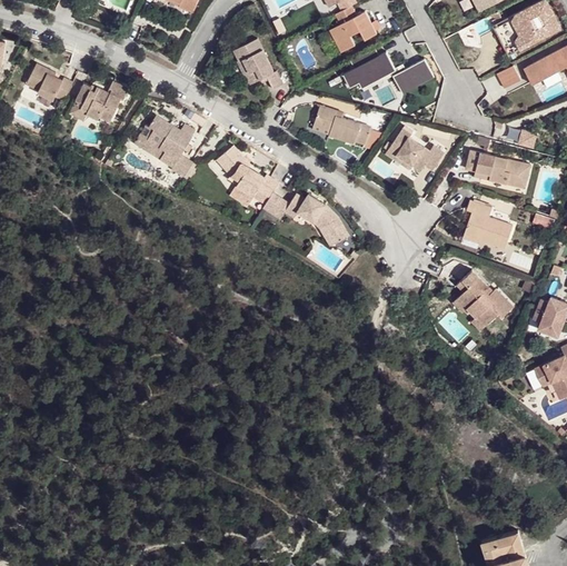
[(176,0),(180,2),(178,6),(190,12),(196,0),(176,0)]
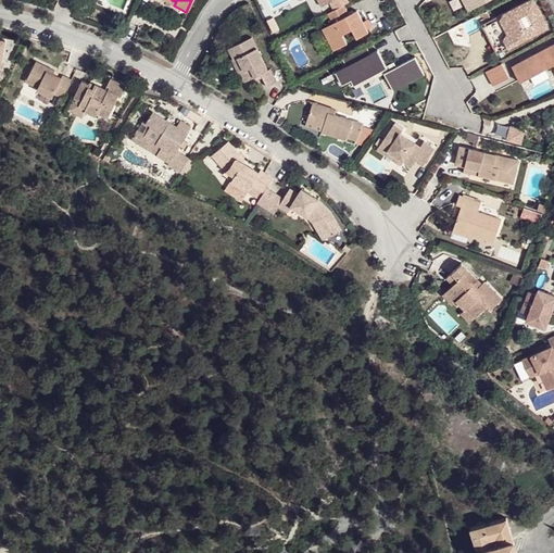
[(348,4),(345,0),(316,0),(320,8),(329,4),(334,12),(341,8),(348,4)]
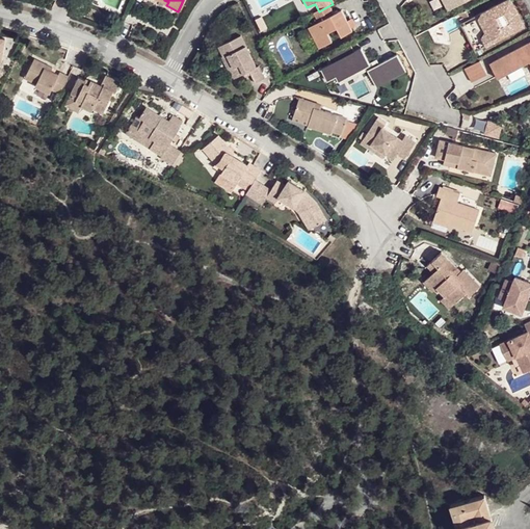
[(452,0),(441,0),(447,11),(456,7),(452,0)]
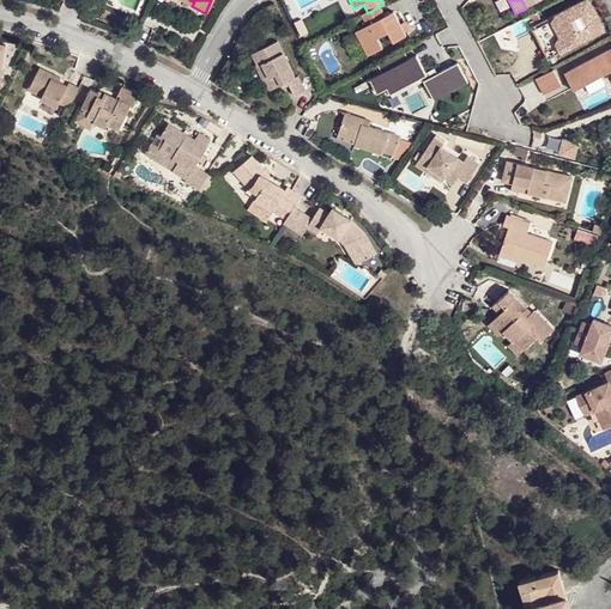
[(586,0),(584,0),(528,29),(546,61),(603,31),(586,0)]
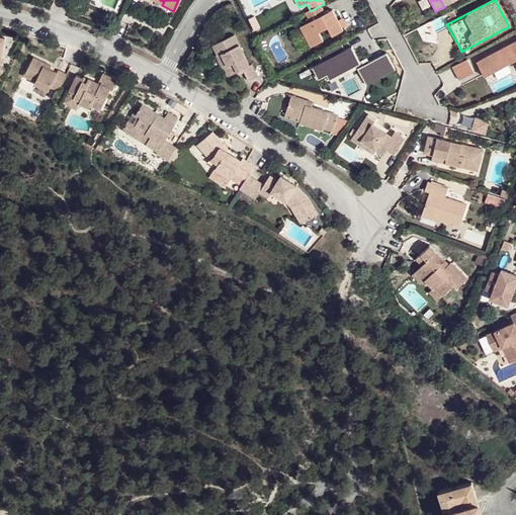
[(330,37),(340,32),(333,19),(327,22),(318,7),(311,11),(303,14),(308,23),(297,28),(308,49),(321,43),(316,34),(326,29),(330,37)]
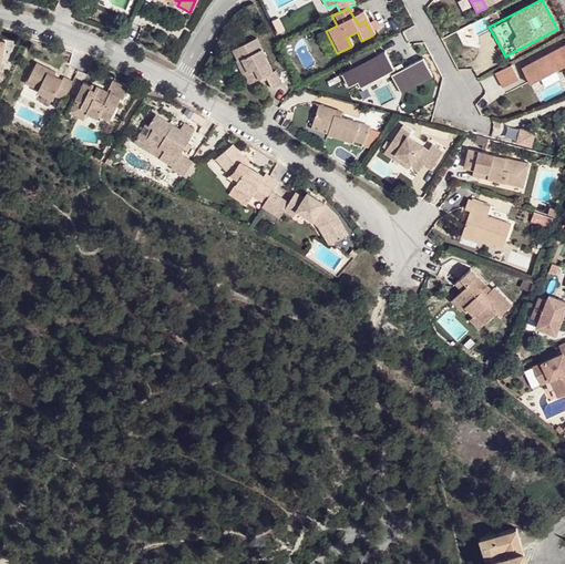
[(256,39),(232,50),(237,62),(243,60),(248,72),(243,74),(249,85),(262,79),(266,75),(268,80),(273,90),(283,85),(276,72),(273,73),(256,39)]
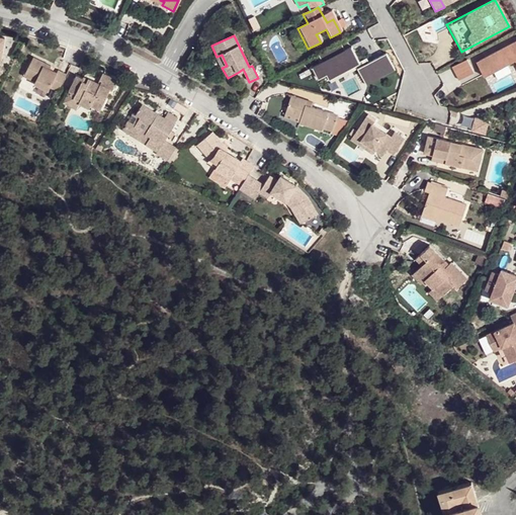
[(515,41),(475,64),(483,79),(513,63),(515,68),(515,41)]
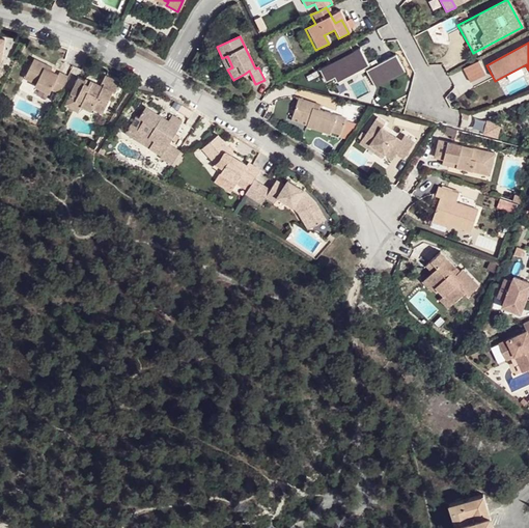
[(352,53),(349,46),(325,58),(329,65),(318,71),(325,81),(334,76),(336,82),(367,65),(359,49),(352,53)]
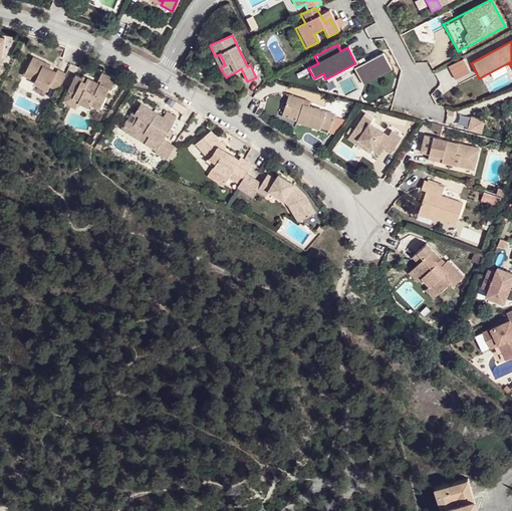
[(220,54),(215,56),(220,67),(225,65),(220,54)]
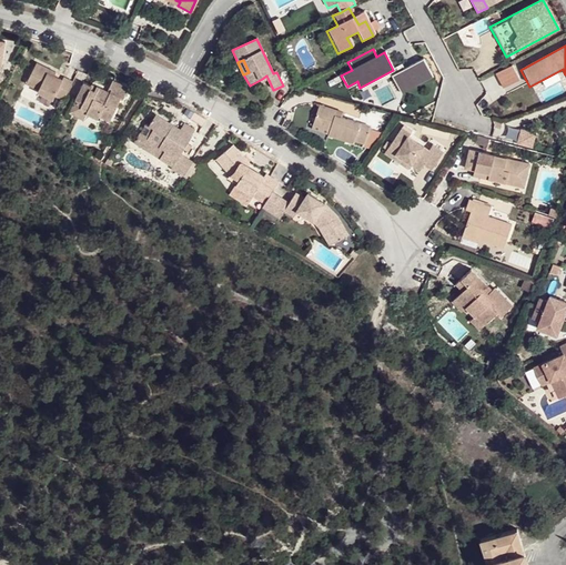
[(433,79),(423,61),(391,78),(400,97),(433,79)]
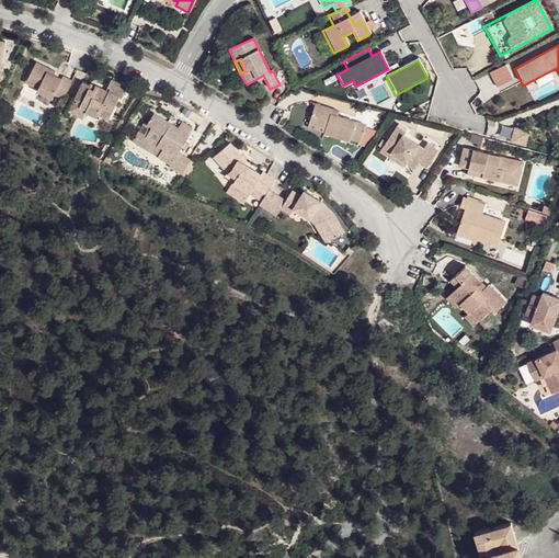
[(61,98),(70,80),(61,75),(60,78),(53,75),(46,71),(48,68),(34,61),(25,81),(37,87),(36,90),(50,98),(54,93),(61,98)]
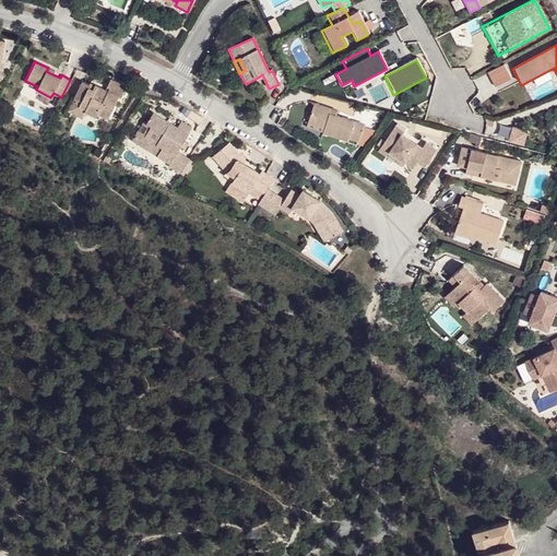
[(510,80),(502,66),(486,74),(493,89),(510,80)]
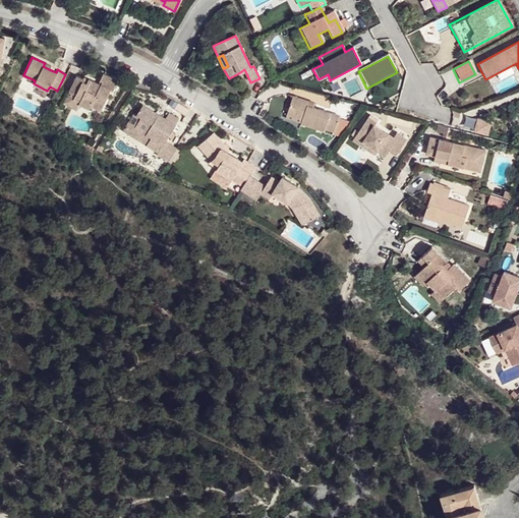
[(82,82),(84,79),(76,75),(69,92),(75,95),(73,99),(79,102),(78,104),(90,109),(91,106),(100,110),(109,91),(113,92),(118,80),(103,73),(100,79),(103,81),(101,85),(98,83),(89,79),(87,83),(82,82)]
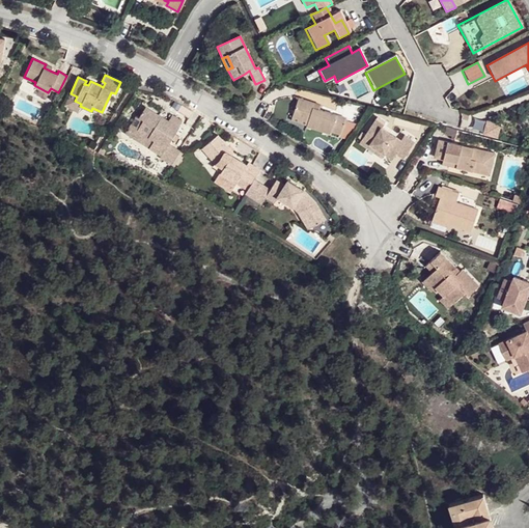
[(520,78),(492,90),(497,102),(525,89),(520,78)]
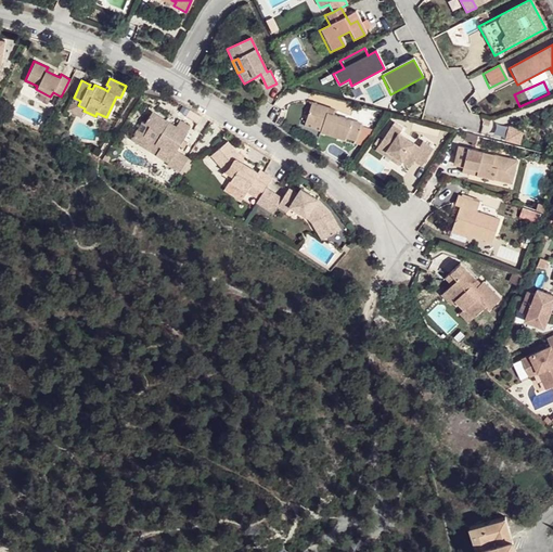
[(80,101),(74,98),(67,112),(80,117),(84,111),(85,108),(78,105),(80,101)]
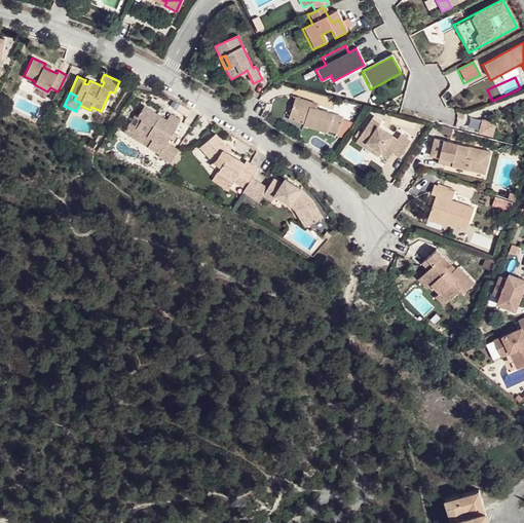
[(315,105),(294,98),(287,116),(314,125),(312,129),(312,131),(327,135),(328,131),(336,134),(340,120),(341,118),(314,109),(315,105)]
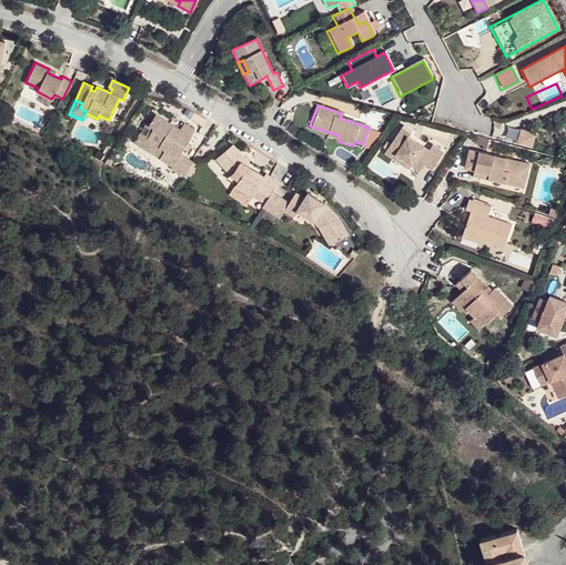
[(171,170),(183,177),(192,161),(181,154),(184,150),(188,142),(192,135),(157,114),(150,125),(154,128),(148,139),(167,150),(161,158),(174,167),(171,170)]
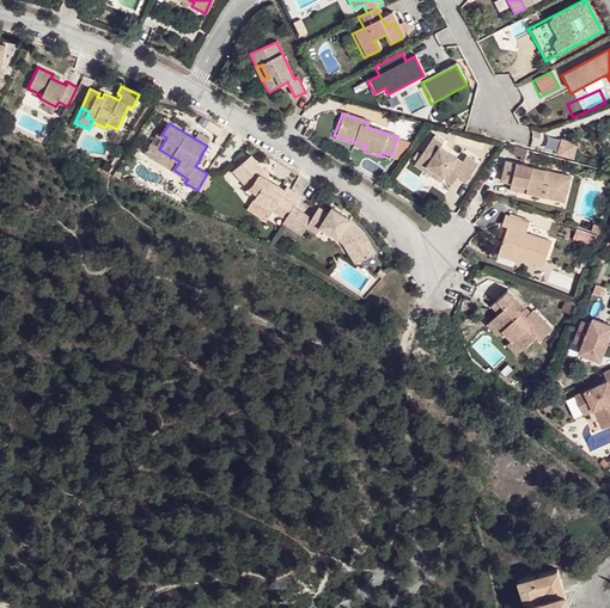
[(146,153),(174,170),(180,161),(159,149),(166,137),(162,135),(158,133),(146,153)]
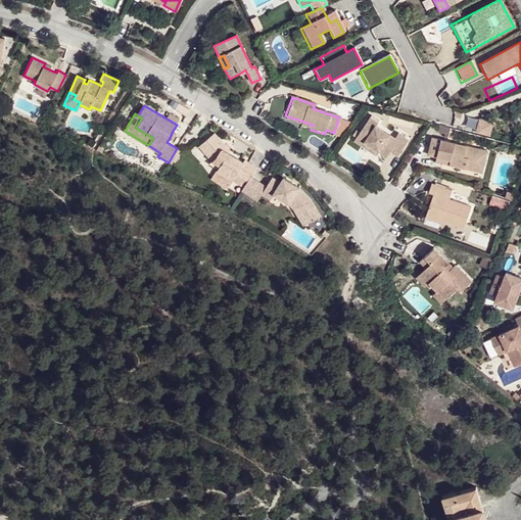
[(284,120),(311,129),(313,125),(285,115),(284,120)]
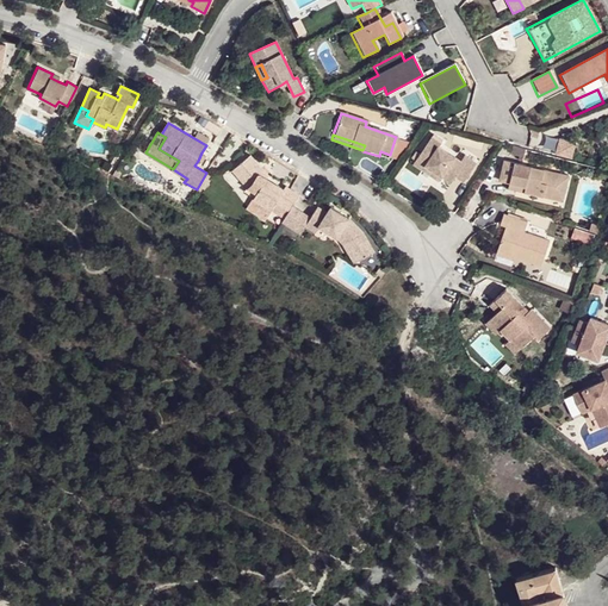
[(399,141),(395,139),(390,155),(389,160),(394,162),(399,141)]
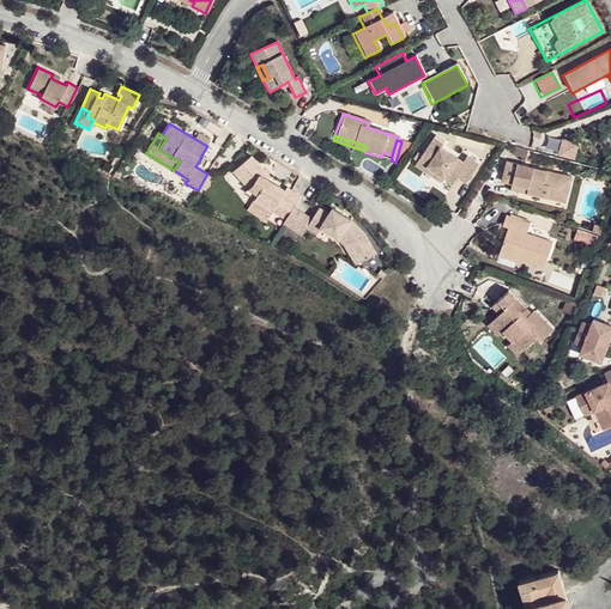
[(442,147),(433,140),(415,168),(424,175),(430,166),(436,172),(435,175),(443,181),(453,188),(457,181),(465,186),(478,165),(467,158),(463,165),(440,151),(442,147)]
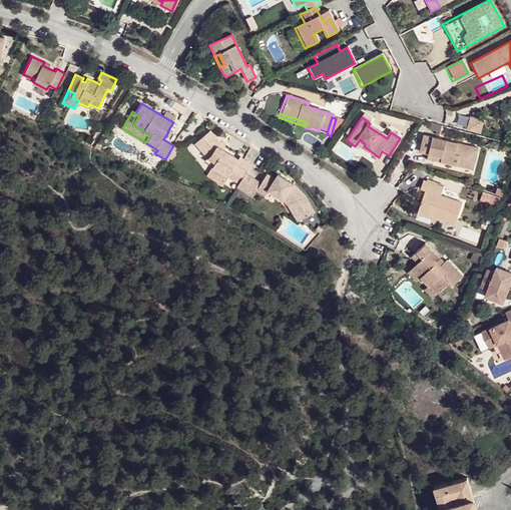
[(240,180),(245,172),(251,163),(244,159),(239,157),(238,160),(223,152),(220,150),(216,145),(219,141),(208,130),(193,145),(206,158),(211,155),(216,159),(212,167),(227,176),(230,173),(240,180)]
